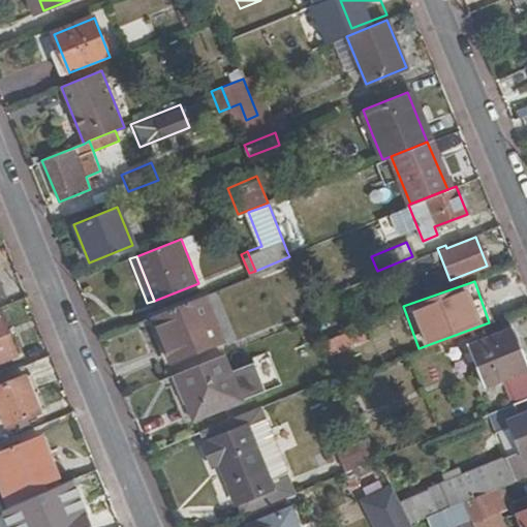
[(221,342),(199,293),(147,315),(167,364),(221,342)]
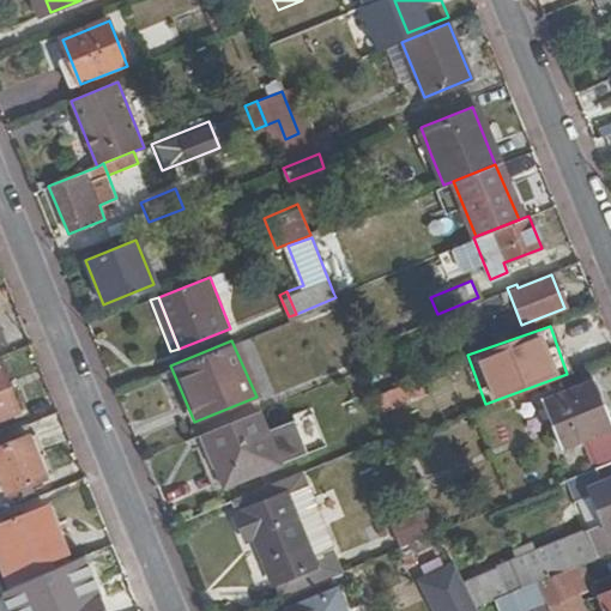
[(0,416),(19,410),(0,363),(0,416)]
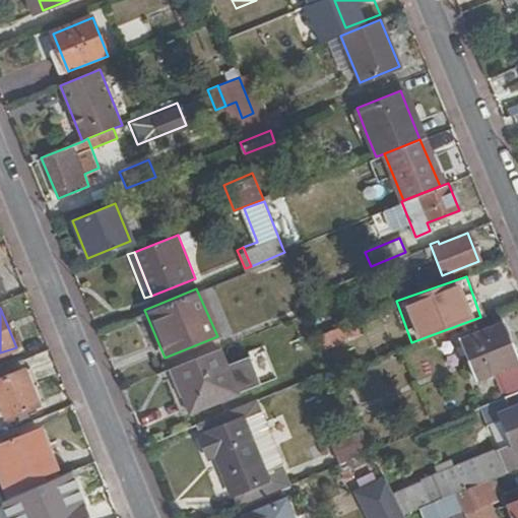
[(359,332),(352,318),(316,332),(322,346),(359,332)]
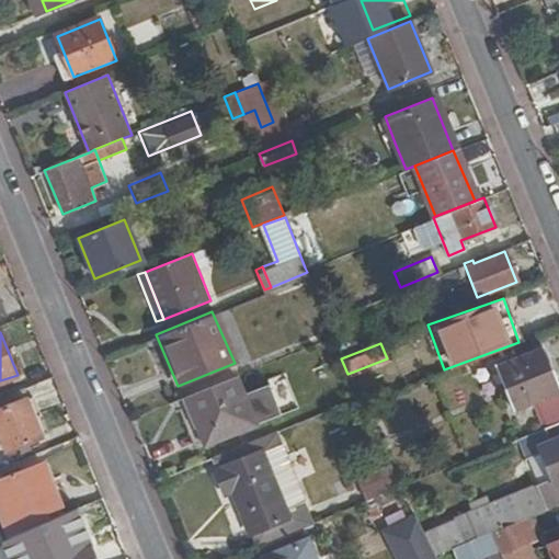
[(558,421),(558,386),(543,345),(493,365),(511,409),(532,401),(542,429),(558,421)]
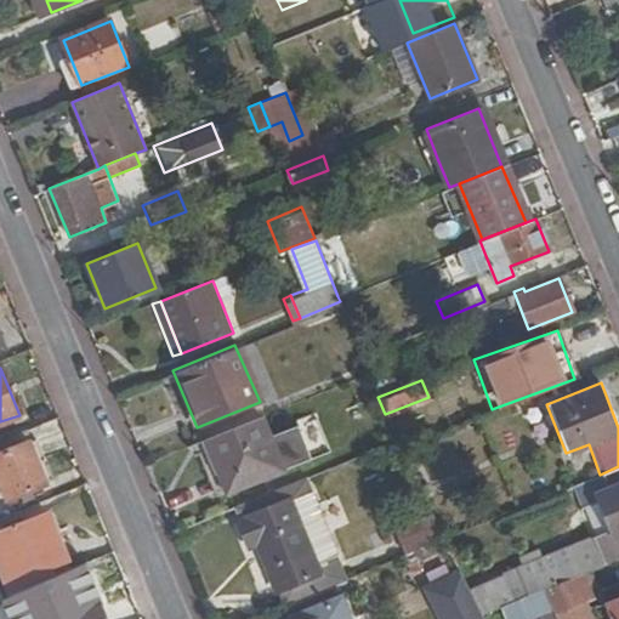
[(283,470),(260,416),(202,439),(225,493),(283,470)]
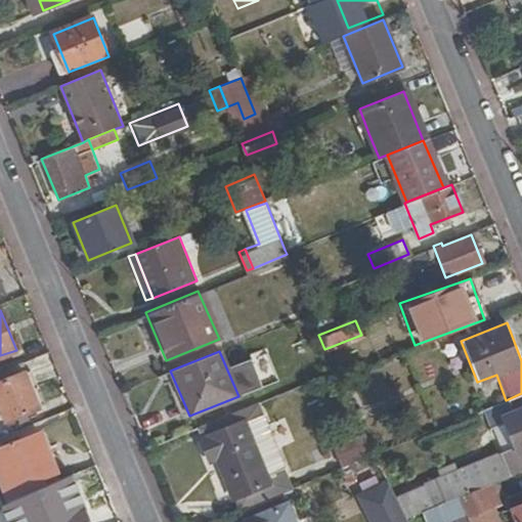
[(38,407),(19,362),(0,370),(0,408),(5,421),(38,407)]
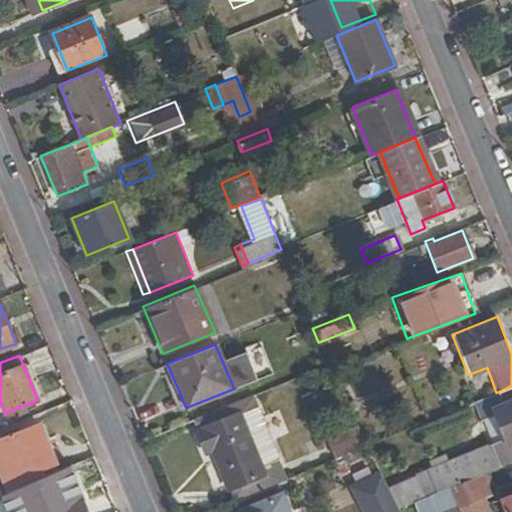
[(502,405),(511,401),(511,386),(496,393),(502,405)]
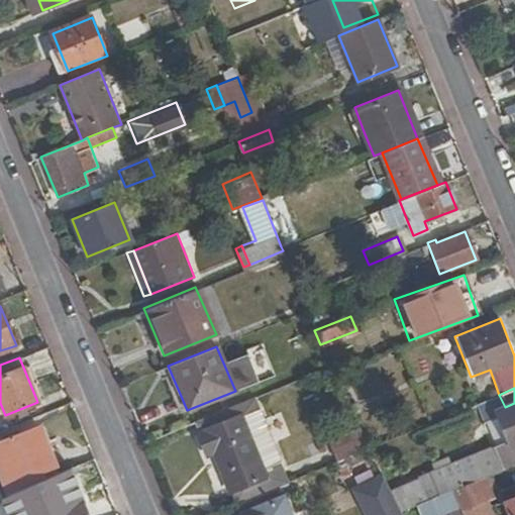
[(485,422),(498,417),(495,411),(490,398),(478,403),(485,422)]
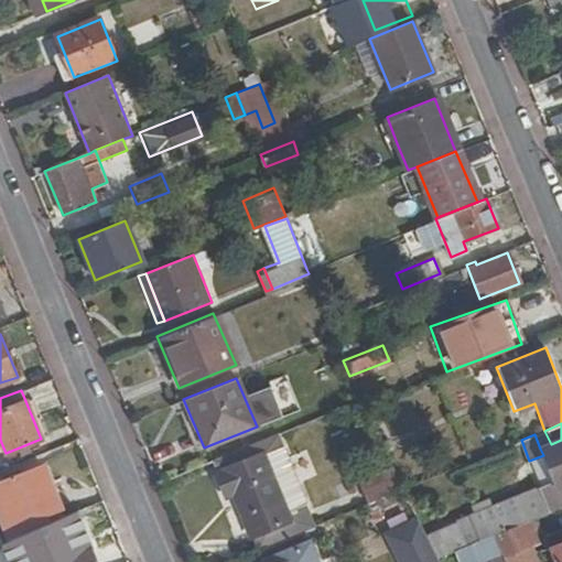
[(543,455),(554,483),(557,488),(561,485),(561,440),(551,444),(540,449),(543,455)]
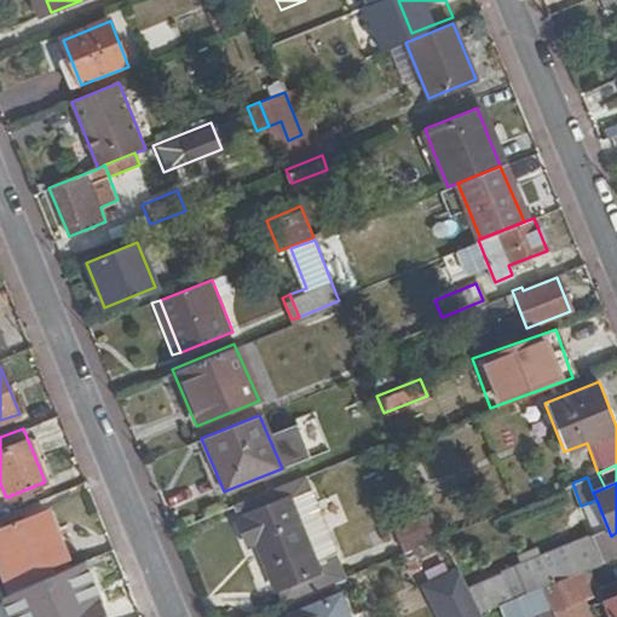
[(249,543),(257,540),(267,565),(276,587),(322,569),(317,557),(340,547),(313,484),(238,515),(249,543)]
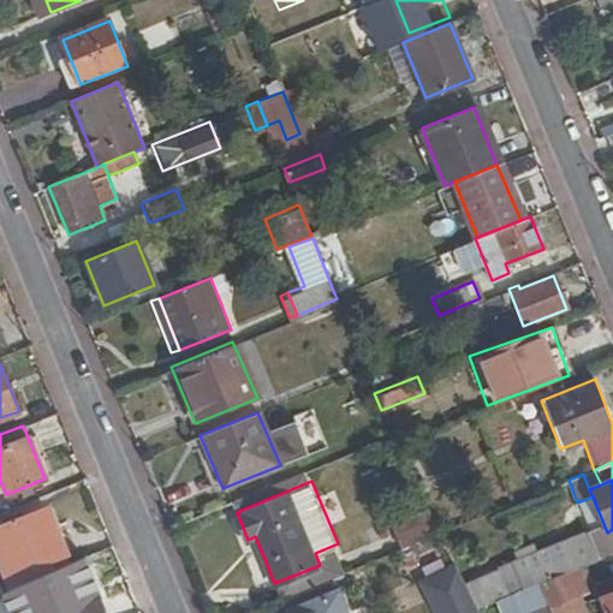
[(0,594),(7,591),(48,572),(45,563),(64,554),(45,507),(0,525),(0,560),(4,569),(0,570),(0,594)]
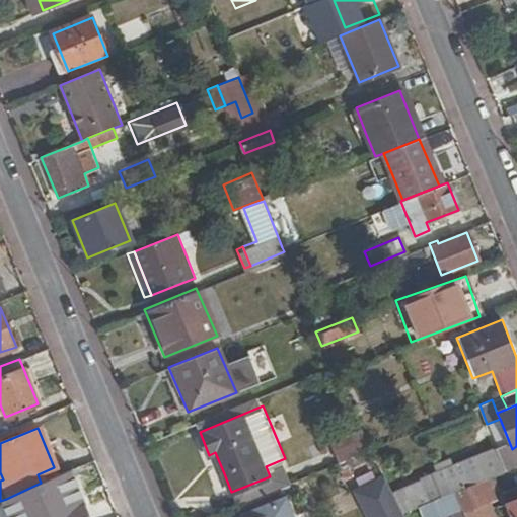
[(370,448),(360,430),(330,441),(339,461),(370,448)]
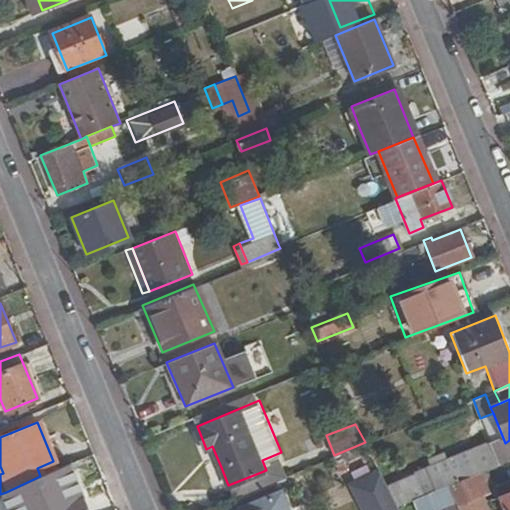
[(503,438),(489,443),(498,464),(509,459),(509,440),(505,443),(503,438)]
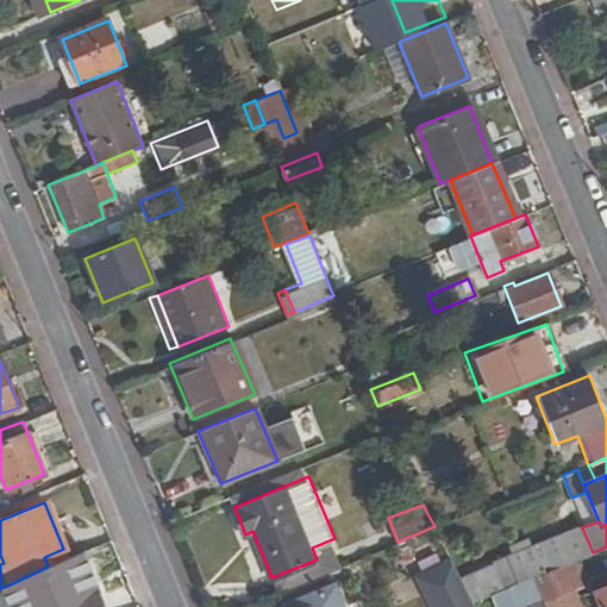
[(502,590),(536,576),(538,575),(570,562),(593,552),(582,527),(557,538),(556,536),(490,562),(495,574),(502,590)]
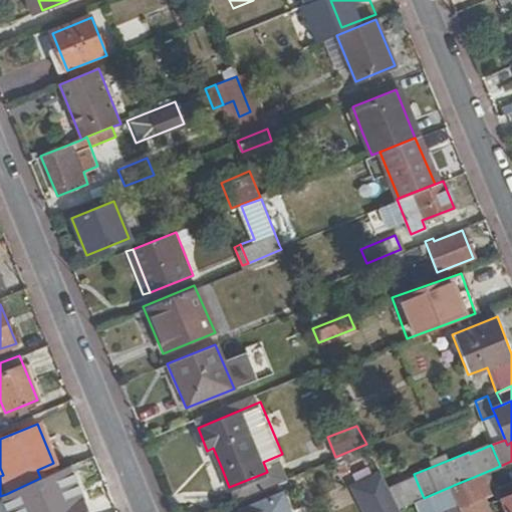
[(400,511),(398,508),(377,467),(351,480),(365,511),(400,511)]
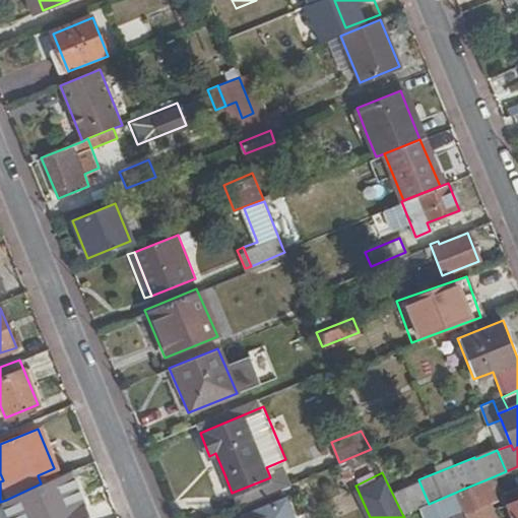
[(487,479),(459,491),(469,517),(496,517),(489,501),(495,499),(487,479)]
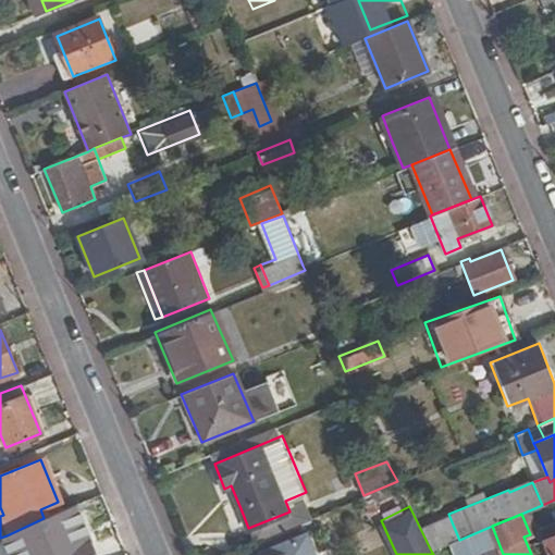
[(445,545),(459,540),(453,525),(439,530),(445,545)]
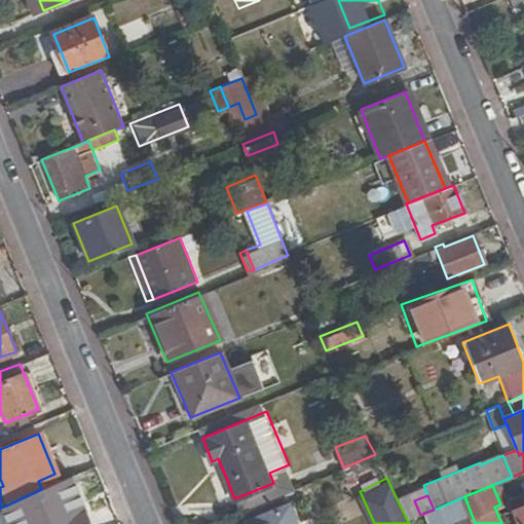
[(452,523),(470,517),(462,497),(434,510),(420,515),(424,523),(452,523)]
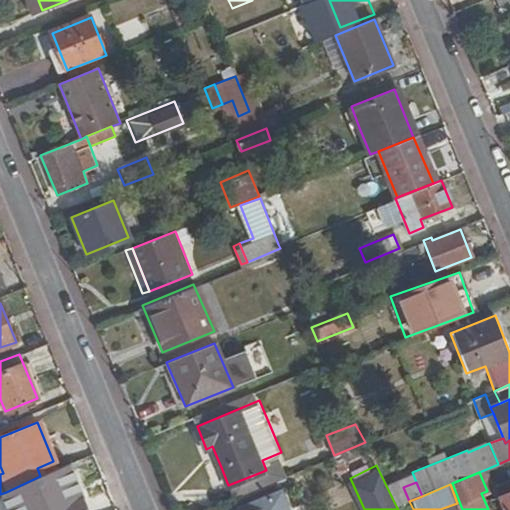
[(292,509),(285,491),(277,494),(283,509),(292,509)]
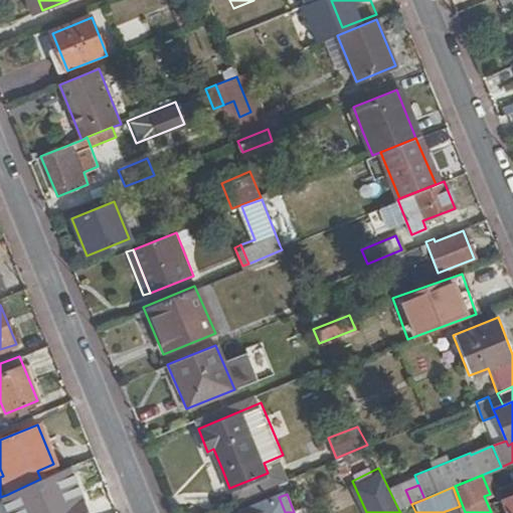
[(0,512),(13,512),(6,495),(0,497),(0,512)]
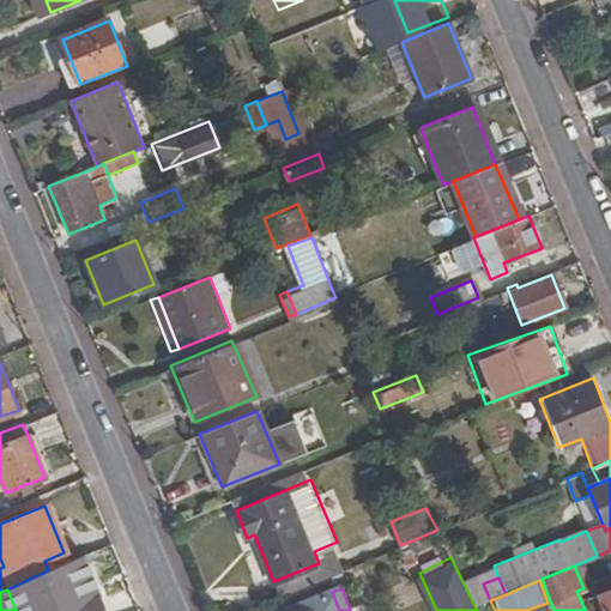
[(610,610),(610,590),(598,596),(603,610),(610,610)]
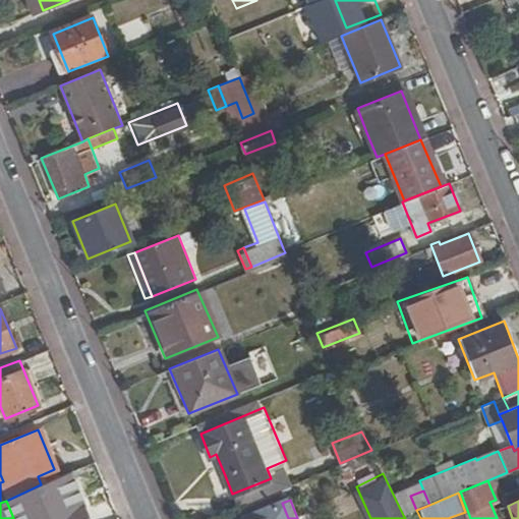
[(288,518),(282,503),(241,518),(288,518)]
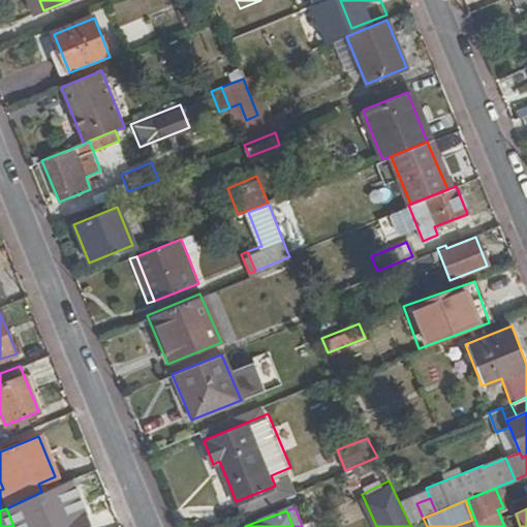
[(71,526),(104,526),(100,516),(71,526)]
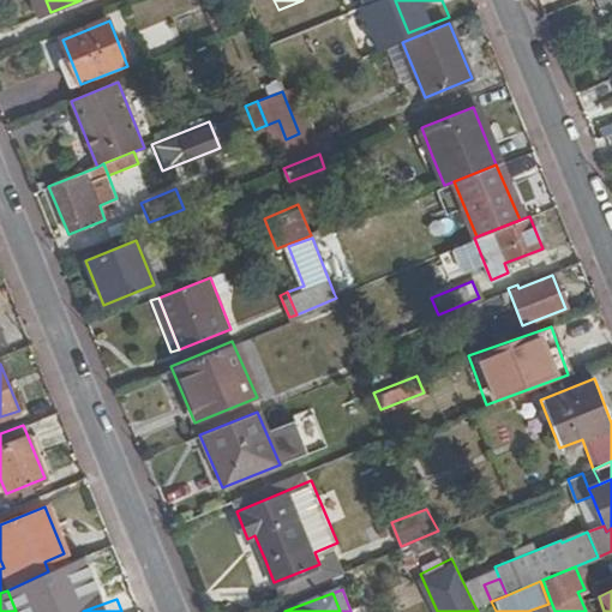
[(478,611),(496,611),(491,601),(475,607),(478,611)]
